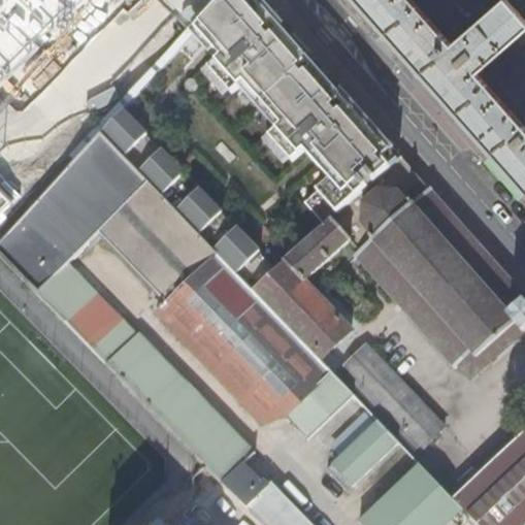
[(361,0),(524,186),(524,125),(476,69),(524,25),(524,20),(506,0),(497,0),(451,41),(415,0),(361,0)]
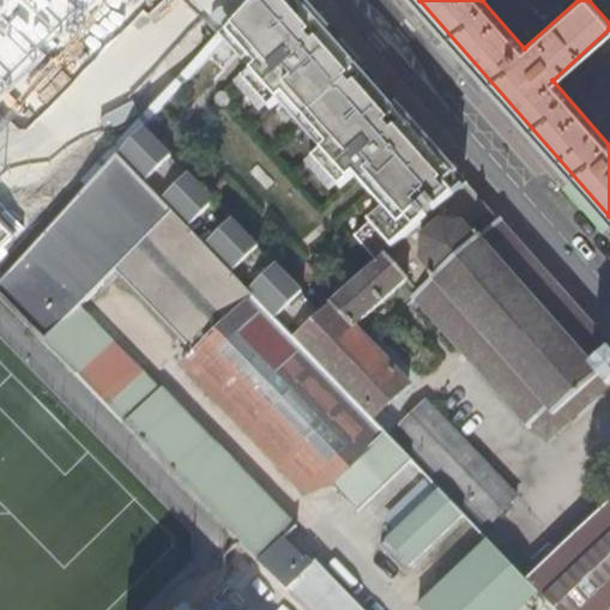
[(375,258),(466,180),(458,169),(453,173),(305,5),(303,5),(301,2),(271,29),(273,31),(248,54),(257,62),(242,76),(269,106),(283,94),(327,143),(313,155),(339,185),(354,173),(362,181),(366,177),(390,157),(394,163),(370,183),(387,201),(354,231),(375,258)]
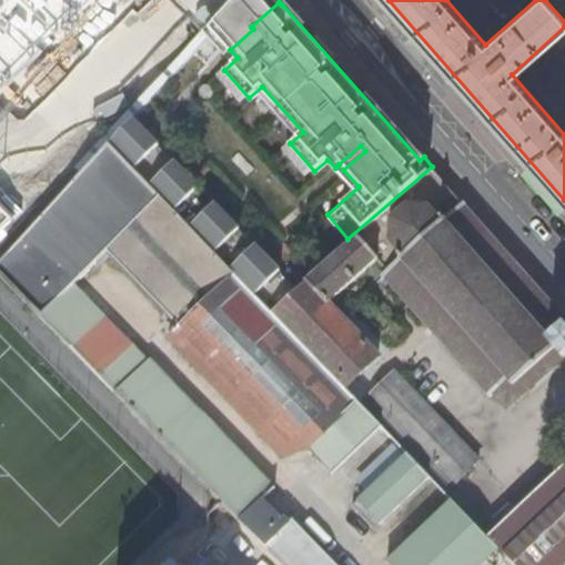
[(294,285),(130,115),(108,140),(158,192),(194,231),(219,256),(269,308),(294,285)]
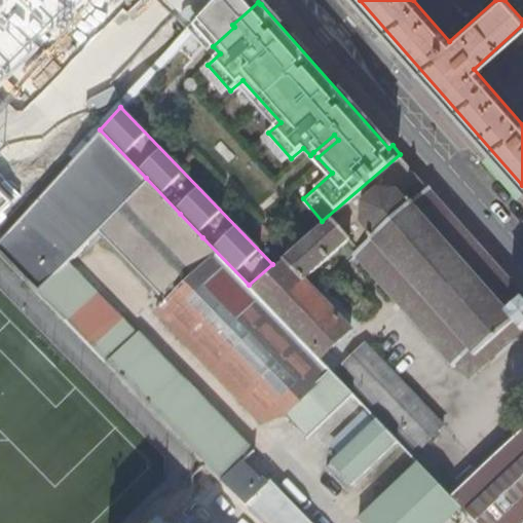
[(146,178),(100,129),(0,238),(0,254),(263,522),(313,522),(270,478),(264,484),(240,460),(253,448),(140,331),(138,333),(70,262),(98,232),(97,230),(105,221),(146,178)]
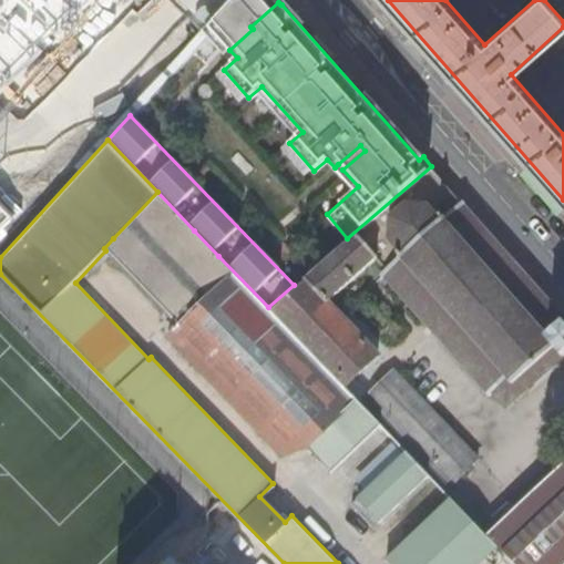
[(338,164),(342,170),(365,151),(360,145),(338,164)]
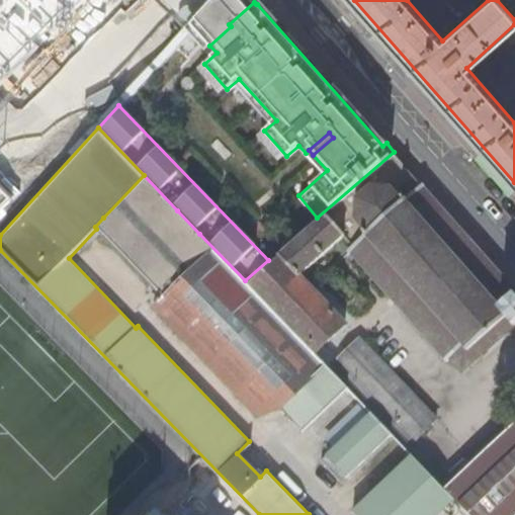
[(403,198),(421,182),(394,152),(317,218),(268,260),(245,280),(313,352),(344,323),(297,273),(341,233),(351,245),(367,231),(354,215),(355,197),(370,184),(389,185),(403,198)]
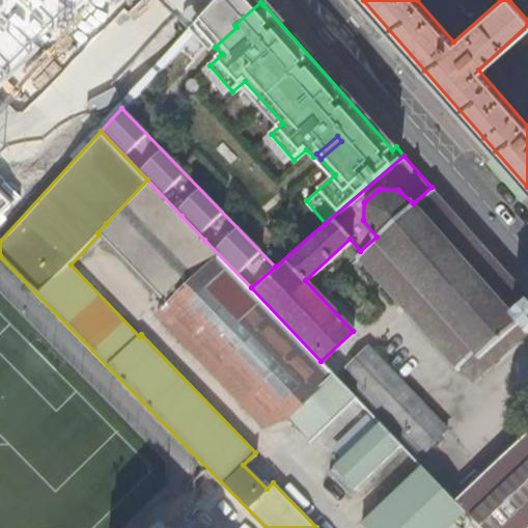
[(150,246),(182,216),(147,179),(106,223),(139,257),(150,246)]
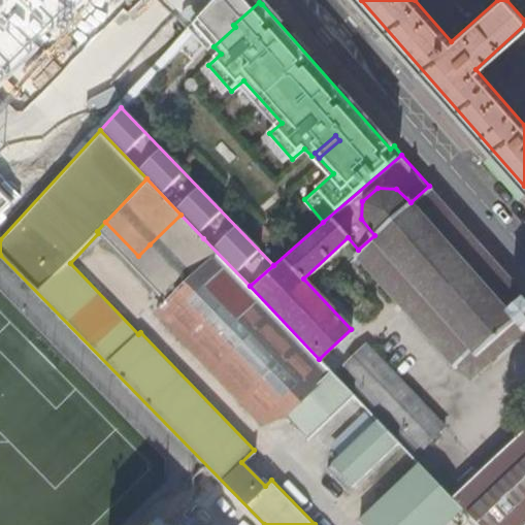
[(524,293),(468,229),(429,186),(411,202),(396,189),(378,188),(362,201),(361,219),(374,235),(358,250),(355,252),(453,363),(452,364),(454,366),(459,362),(470,376),(524,327),(524,293)]
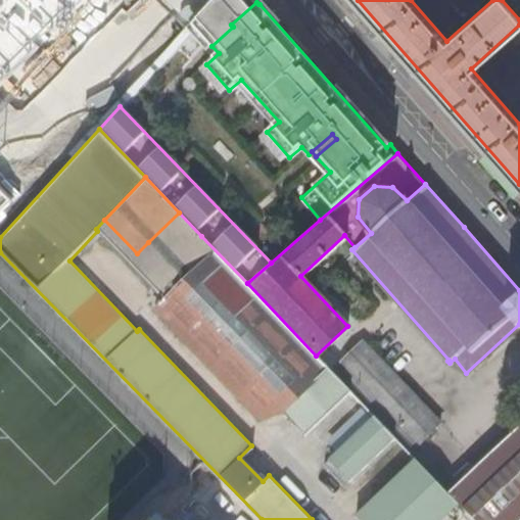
[(169,267),(201,236),(179,213),(148,242),(167,262),(166,263),(169,267)]
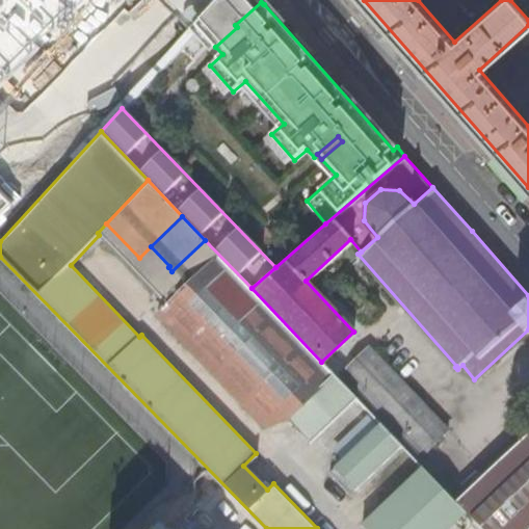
[(131,266),(139,258),(106,223),(98,233),(99,235),(130,267),(131,266)]
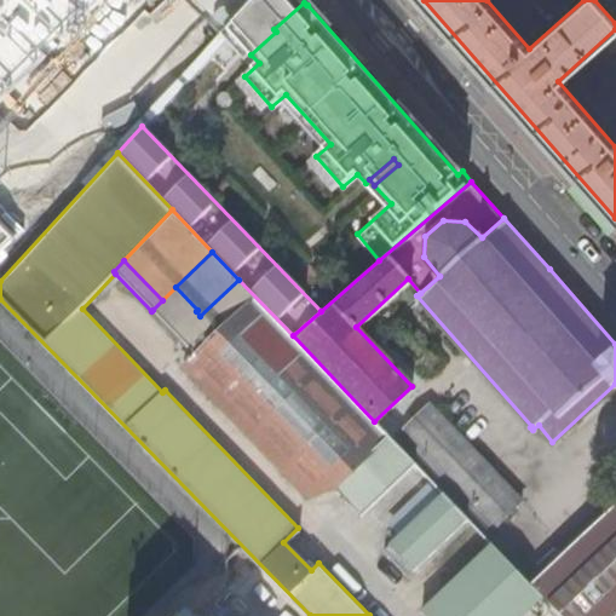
[(197,310),(176,287),(162,300),(153,310),(197,353),(184,367),(309,496),(330,489),(356,514),(413,461),(393,441),(374,421),(293,335),(239,280),(200,316),(196,311),(197,310)]
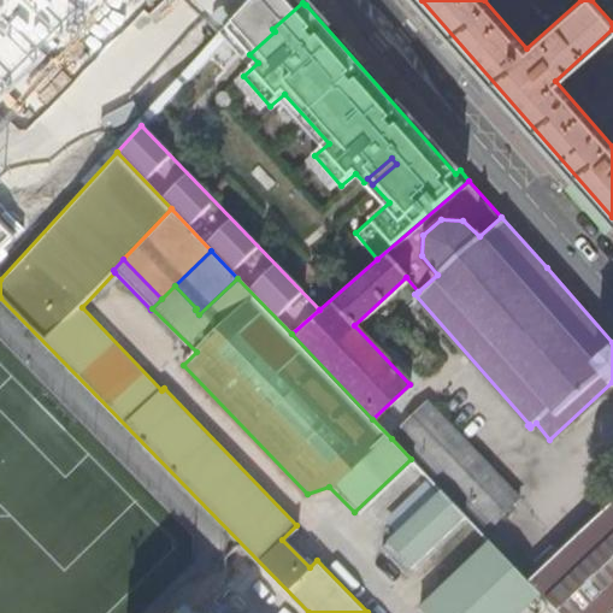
[(402,428),(495,524),(520,499),(429,402),(402,428)]
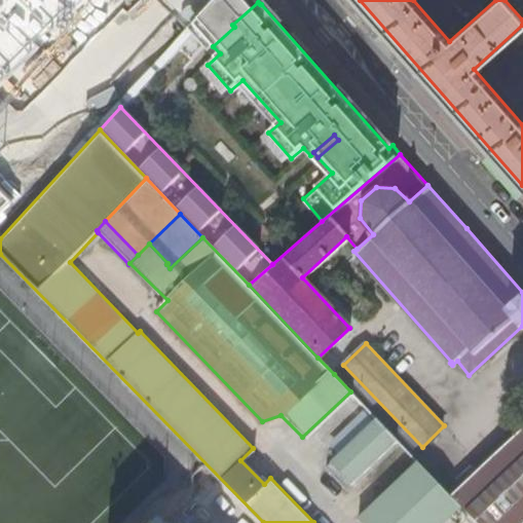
[(413,456),(422,447),(343,365),(334,374),(350,391),(413,456)]
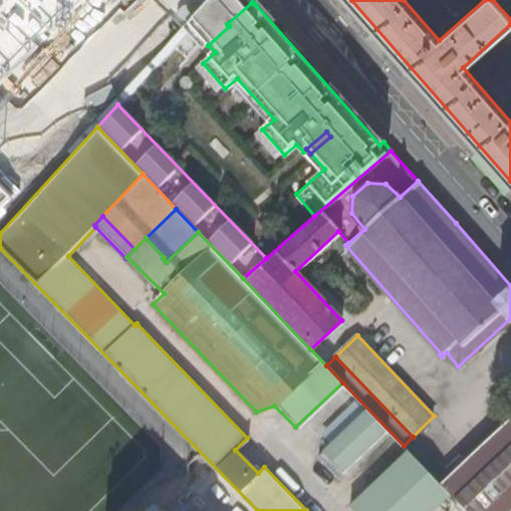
[(322,452),(340,470),(382,427),(363,408),(322,452)]
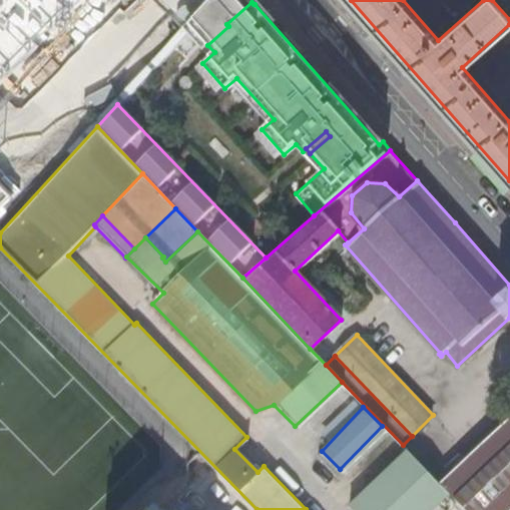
[(509,509),(509,417),(440,483),(465,509),(509,509)]
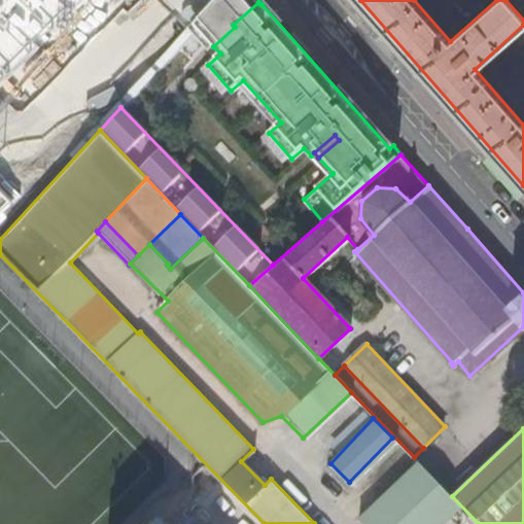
[(440,523),(456,508),(415,463),(356,521),(358,523),(440,523)]
